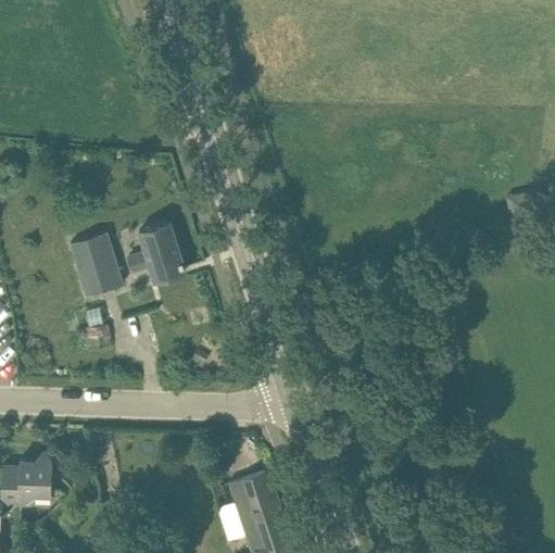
[(169,223),(138,233),(144,253),(127,259),(133,273),(150,267),(154,283),(185,273),(169,223)]
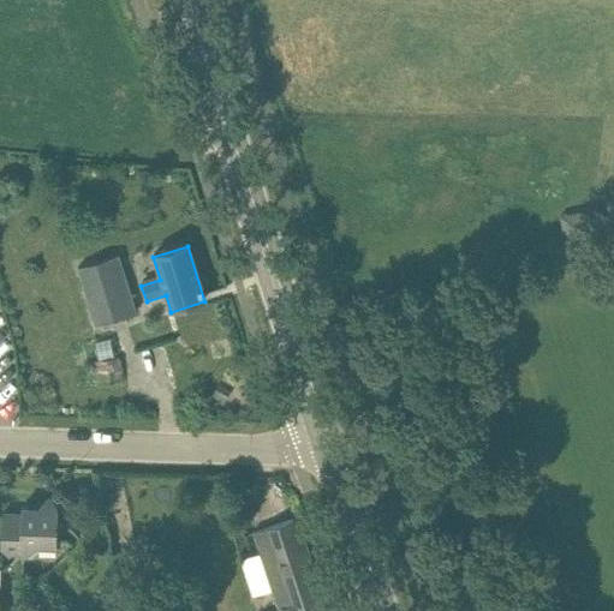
[(136,316),(129,293),(118,258),(78,270),(96,328),(136,316)]
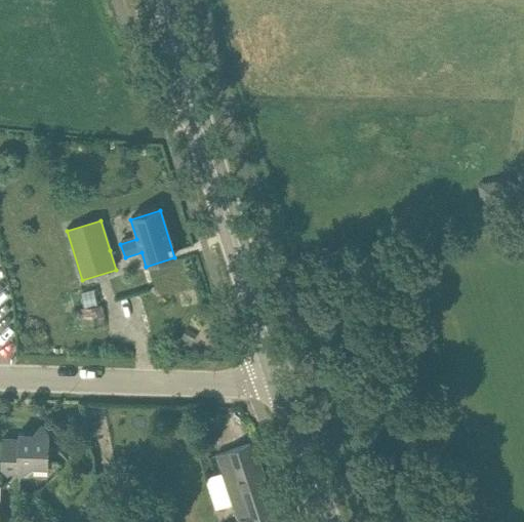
[(101,308),(81,311),(83,330),(103,327),(101,308)]
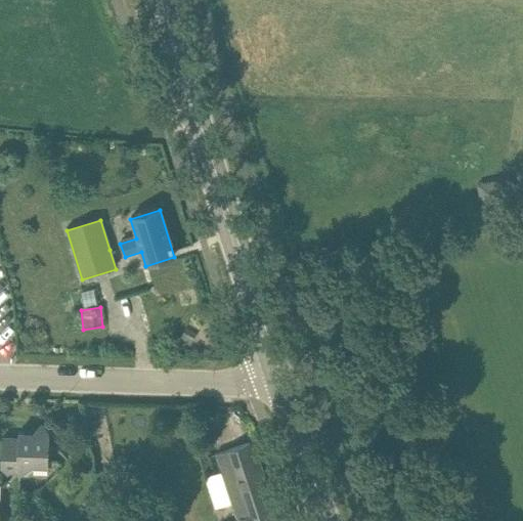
[(48,467),(49,436),(42,428),(34,435),(17,435),(17,441),(1,440),(0,473),(25,474),(32,466),(48,467)]
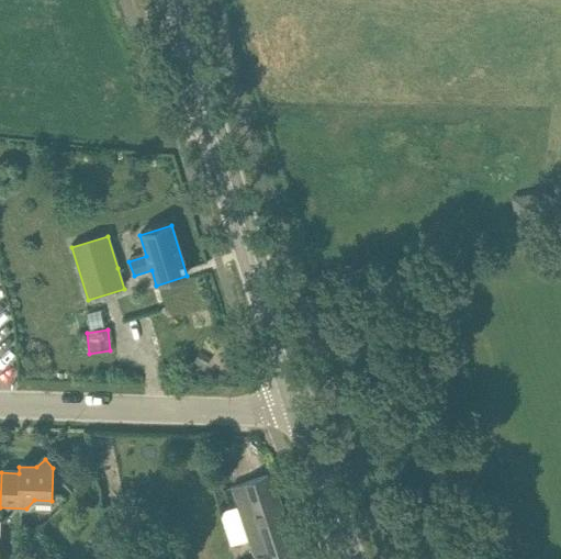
[(231,490),(238,511),(253,558),(296,558),(294,548),(291,548),(269,477),(231,490)]
